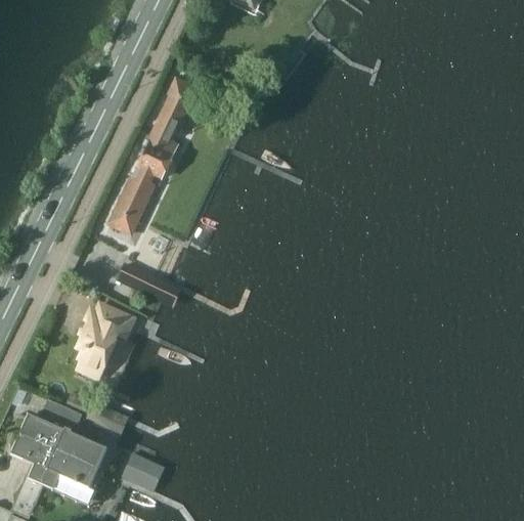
[(117,210),(110,225),(129,234),(136,219),(153,182),(148,180),(154,170),(162,174),(176,144),(168,140),(185,102),(189,104),(199,85),(178,76),(176,79),(171,91),(170,93),(171,94),(117,210)]
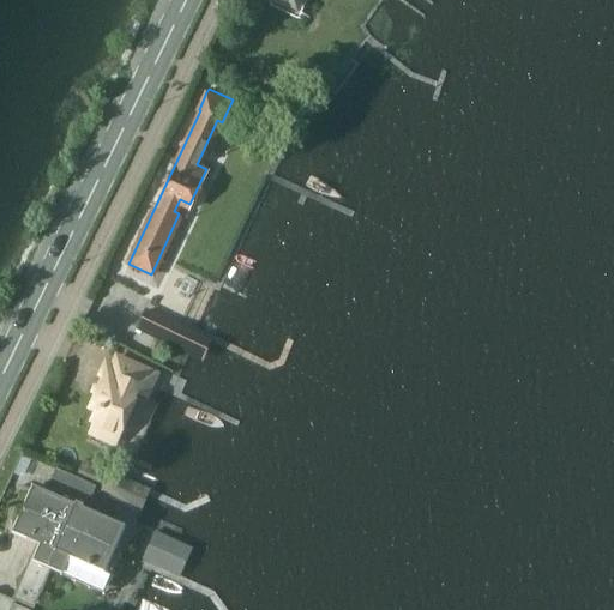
[(200,332),(193,328),(148,306),(148,307),(138,324),(137,327),(184,350),(190,354),(192,350),(200,332)]
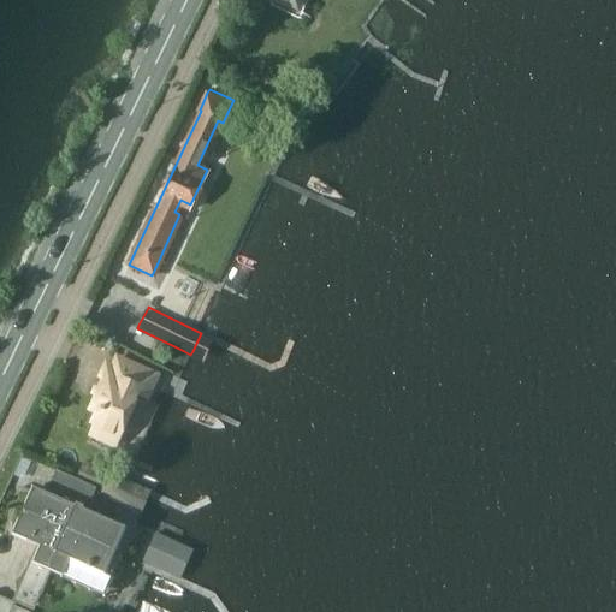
[(157,373),(118,356),(114,363),(110,361),(96,392),(98,393),(94,399),(99,402),(94,411),(100,415),(93,429),(117,440),(138,392),(147,396),(157,373)]
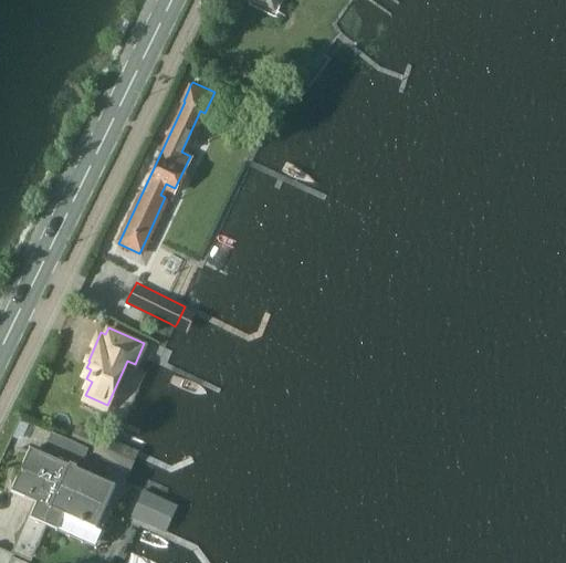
[(138,449),(109,436),(79,421),(71,436),(94,447),(94,448),(93,449),(92,451),(132,468),(132,467),(138,449)]
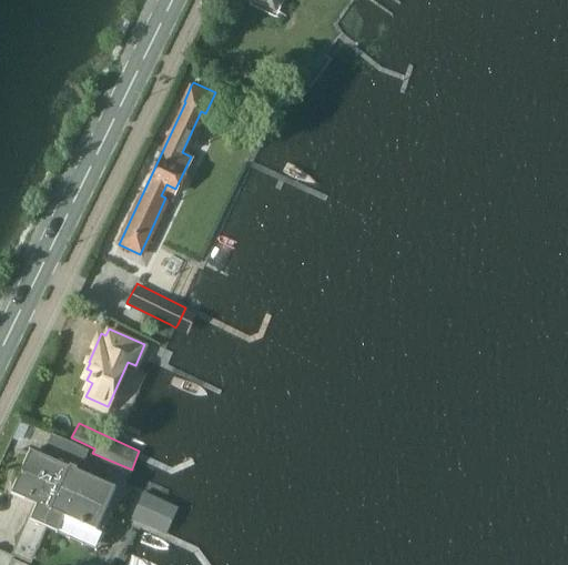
[(28,516),(11,553),(31,562),(47,525),(97,547),(105,527),(98,524),(115,485),(98,478),(103,468),(84,460),(89,449),(52,433),(42,453),(34,450),(31,449),(12,491),(34,501),(38,502),(34,510),(31,517),(28,516)]
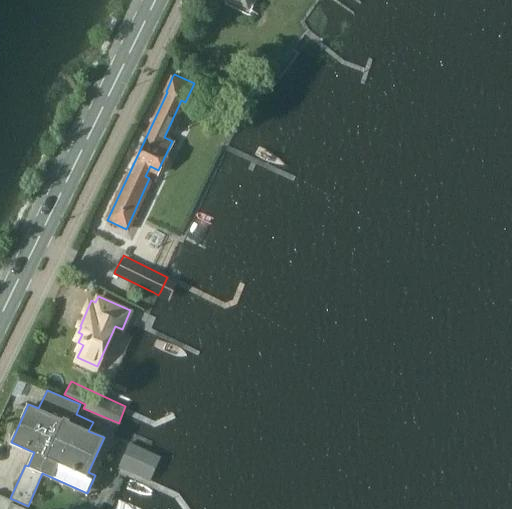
[(151,476),(162,452),(131,437),(120,461),(151,476)]
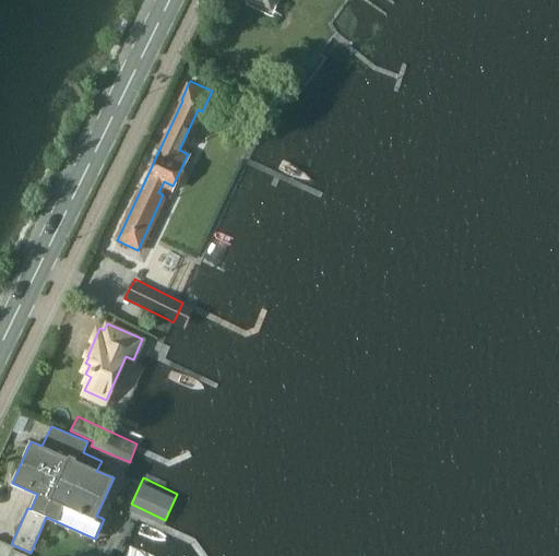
[(0,555),(6,555),(10,547),(0,543),(0,555)]
